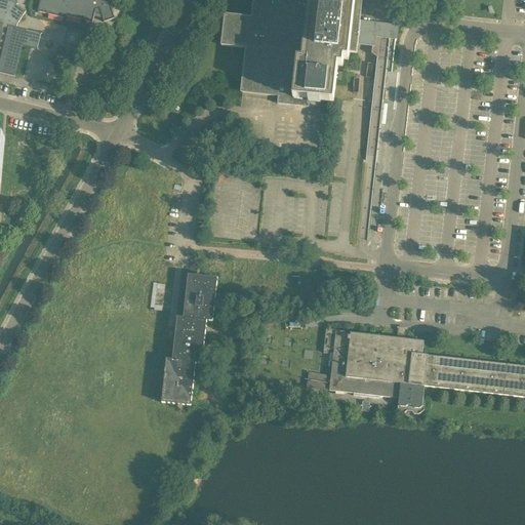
[(0,0),(0,73),(13,77),(14,77),(17,61),(22,46),(36,49),(38,50),(38,49),(37,49),(41,35),(41,34),(16,28),(17,24),(26,12),(16,6),(17,5),(17,4),(17,3),(17,2),(16,1),(15,0),(8,0),(8,1),(7,1),(0,0)]
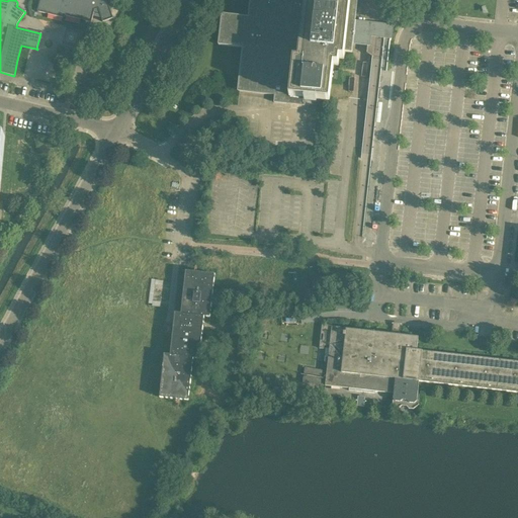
[(39,0),(37,12),(64,18),(65,16),(91,22),(94,11),(98,9),(102,22),(113,18),(106,0),(39,0)]
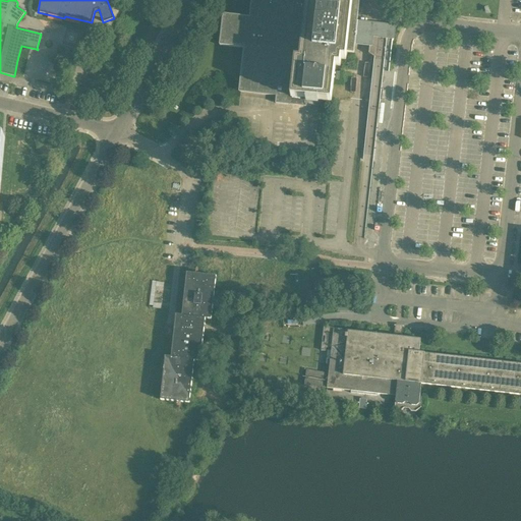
[(295,60),(291,98),(331,103),(331,102),(340,103),(340,102),(344,66),(352,67),(352,66),(354,66),(356,46),(357,38),(351,37),(353,22),(358,23),(358,22),(360,0),(306,0),(300,60),(295,60)]
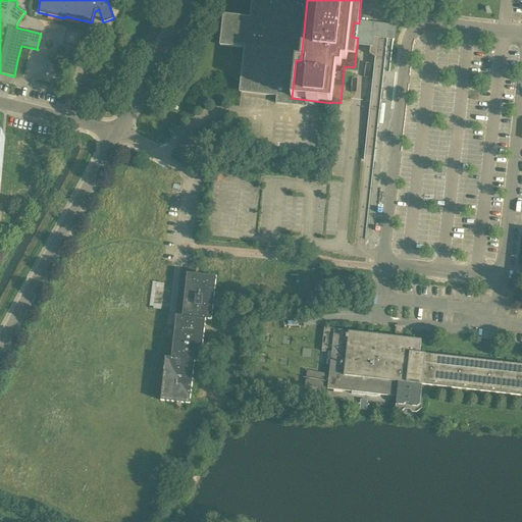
[(160,401),(190,404),(195,362),(201,362),(206,320),(211,320),(216,277),(187,273),(183,316),(176,316),(171,358),(165,358),(160,401)]
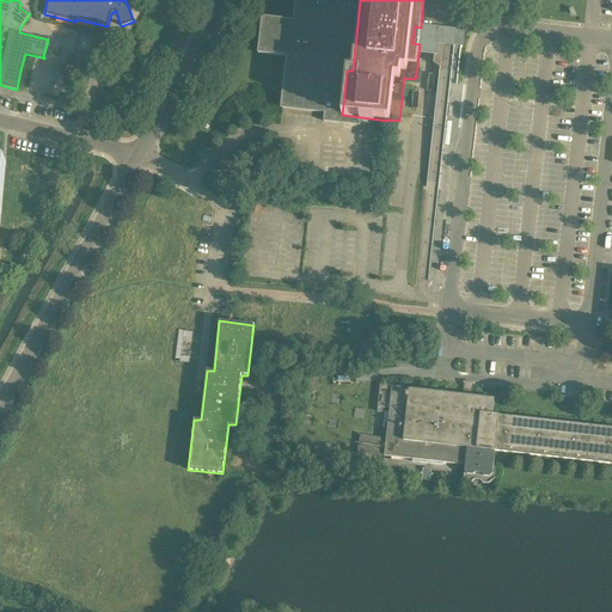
[(371,353),(372,342),(363,341),(362,352),(371,353)]
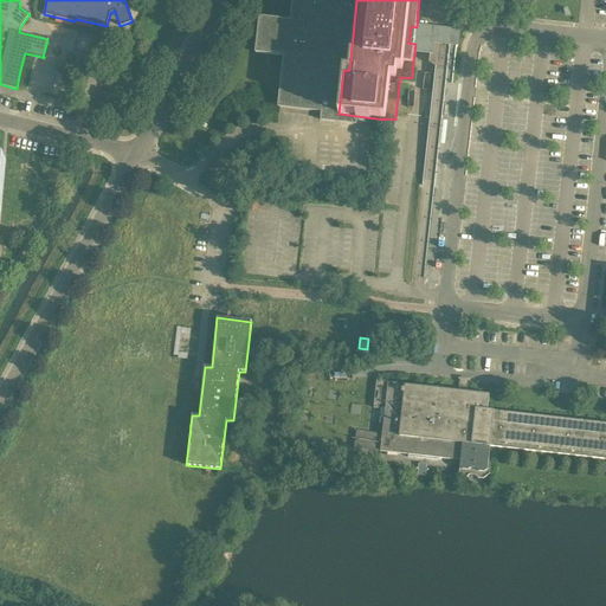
[(380,451),(398,453),(461,461),(459,475),(461,477),(468,477),(470,475),(475,476),(477,478),(484,479),(487,477),(490,446),(605,459),(605,423),(488,410),(489,394),(426,387),(426,386),(376,380),(373,408),(379,408),(379,405),(385,406),(380,451)]
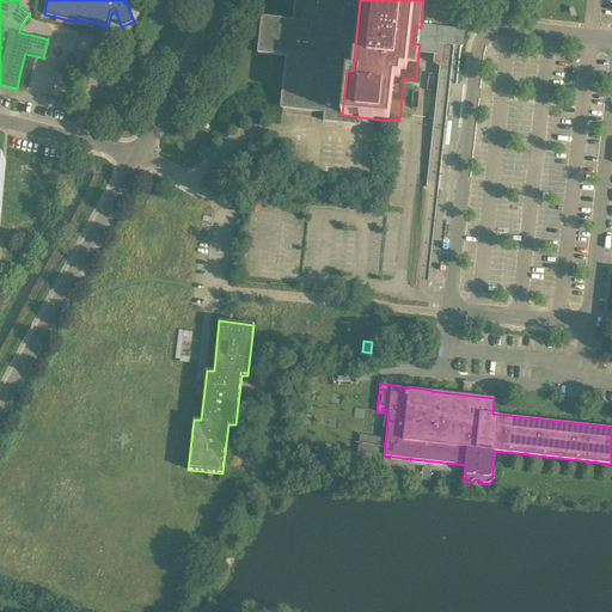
[(377,456),(378,434),(354,433),(353,454),(377,456)]
